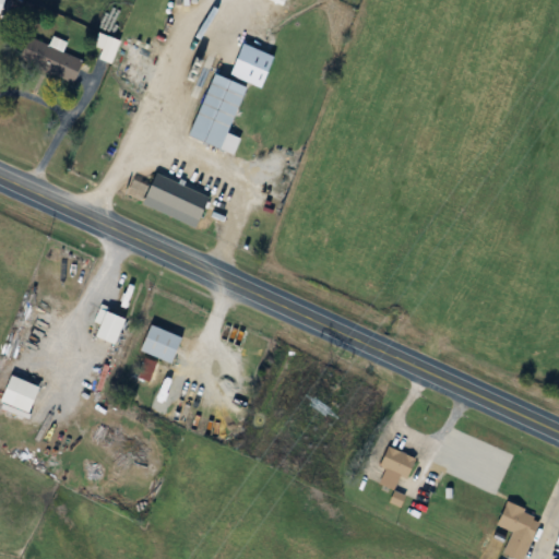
[(67,43),(52,38),(49,46),(28,39),(21,64),(76,83),(83,61),(63,55),(67,43)]
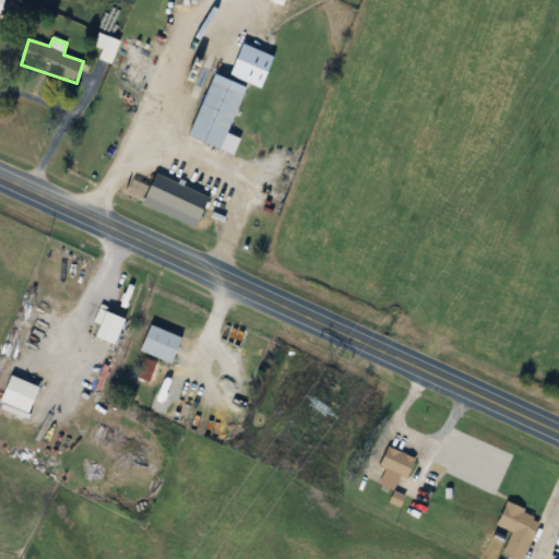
[(249,86),(215,74),(192,138),(226,150),(249,86)]
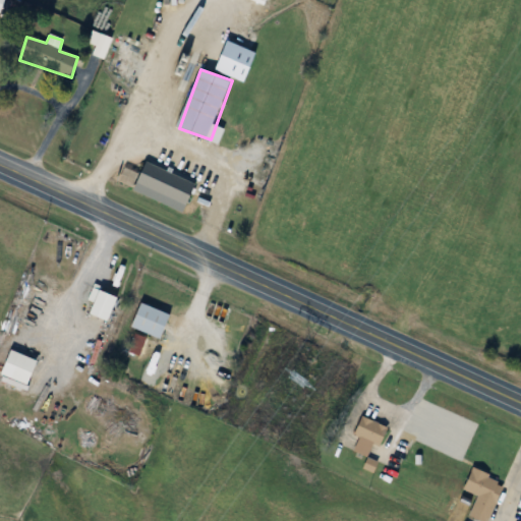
[(189,207),(198,184),(145,163),(135,185),(189,207)]
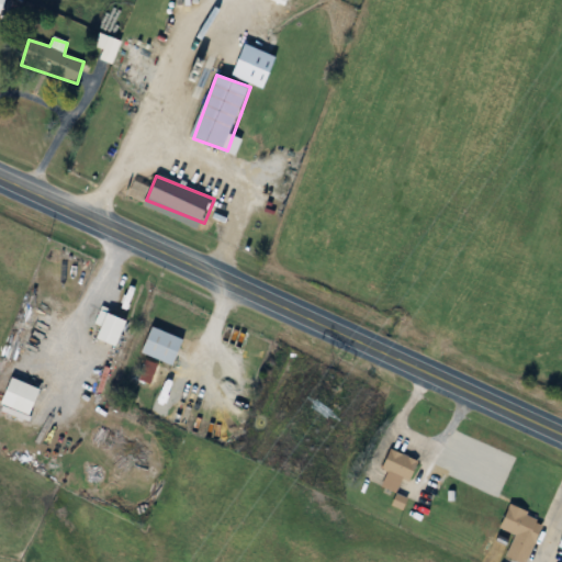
[(96,336),(119,347),(131,321),(107,311),(96,336)]
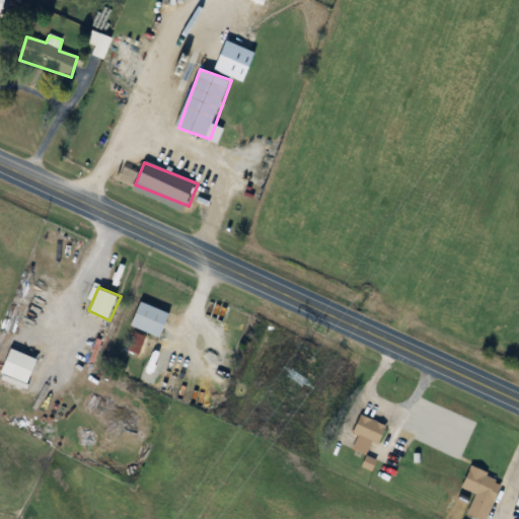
[(172,314),(140,300),(129,324),(161,339),(172,314)]
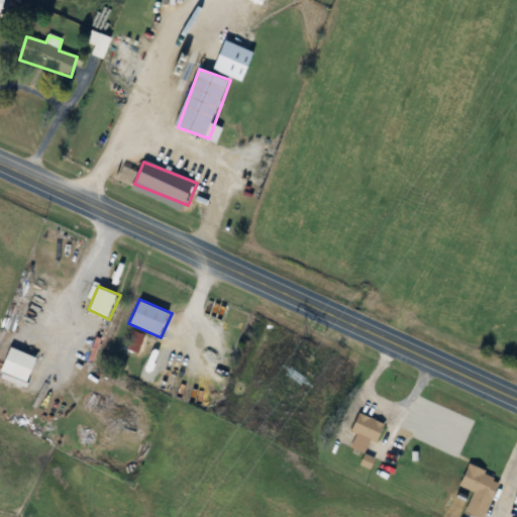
[(29,383),(39,357),(13,347),(3,372),(29,383)]
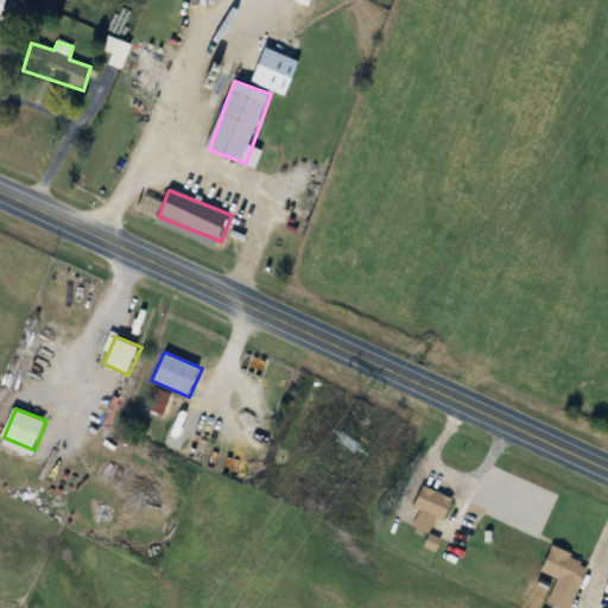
[(445,520),(454,498),(423,486),(415,508),(418,511),(412,527),(430,533),(436,517),(445,520)]
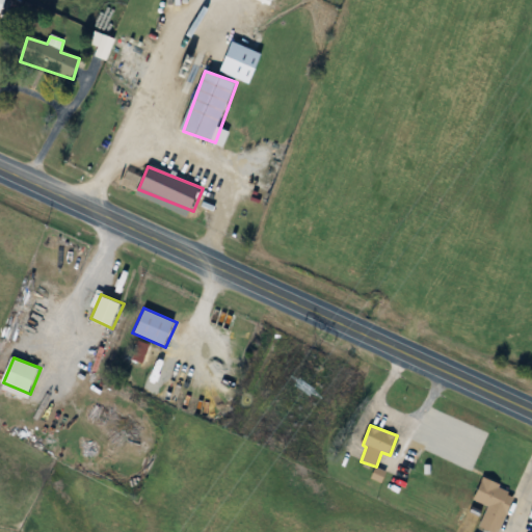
[(494,531),(499,531),(516,494),(483,478),(473,501),(487,507),(479,526),(494,531)]
